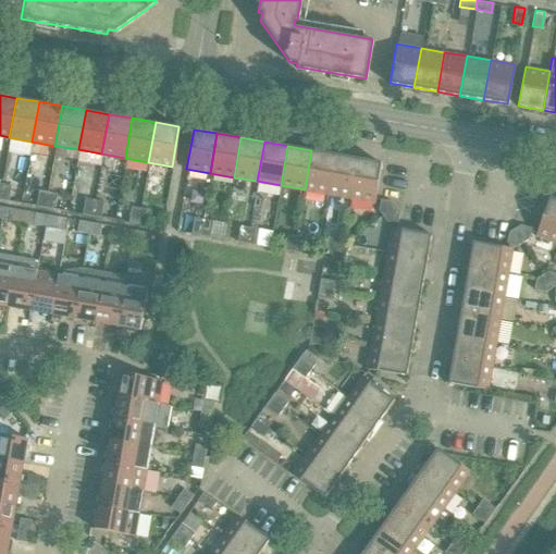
[(328,194),(335,154),(311,150),(305,189),(328,194)]
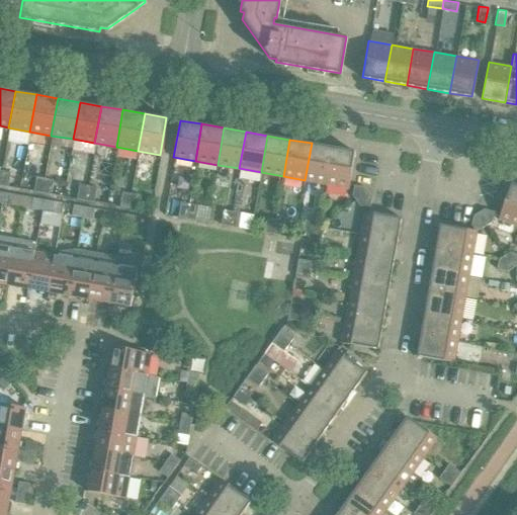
[(327,184),(333,147),(312,143),(305,180),(327,184)]
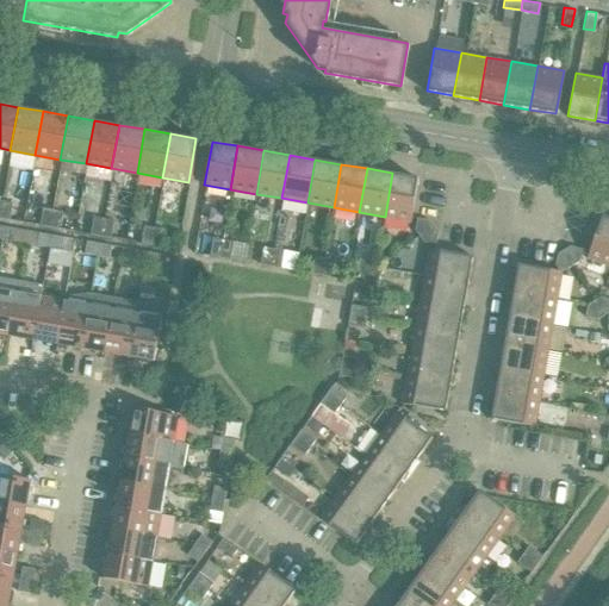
[(410,220),(417,177),(392,173),(385,217),(410,220)]
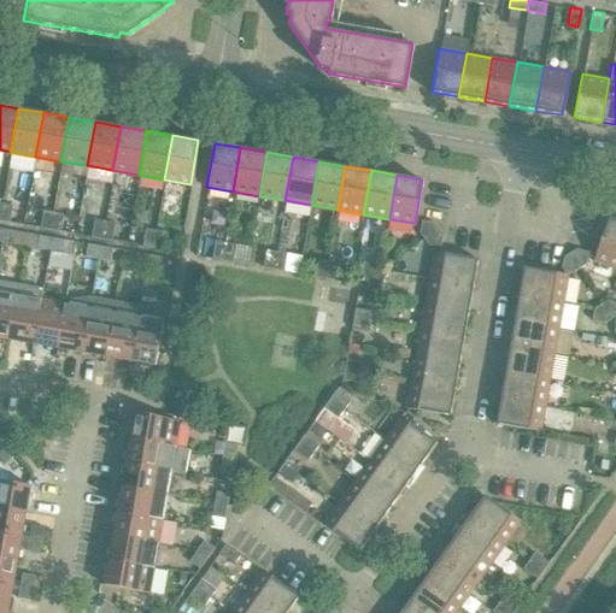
[(0,219),(9,220),(11,204),(1,201),(0,207),(0,219)]
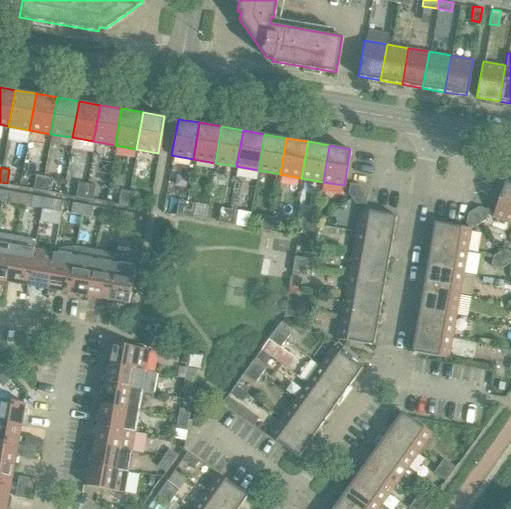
[(41,189),(43,175),(35,173),(32,188),(41,189)]
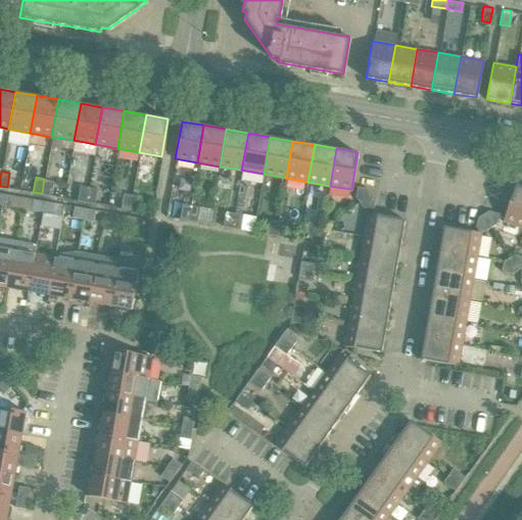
[(50,195),(53,180),(44,179),(42,193),(50,195)]
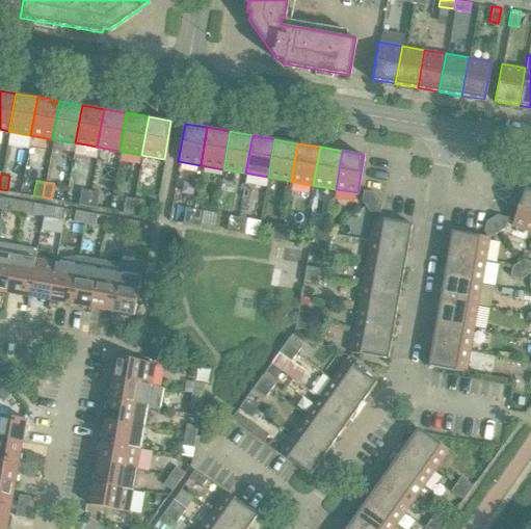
[(86,205),(89,189),(81,188),(78,203),(86,205)]
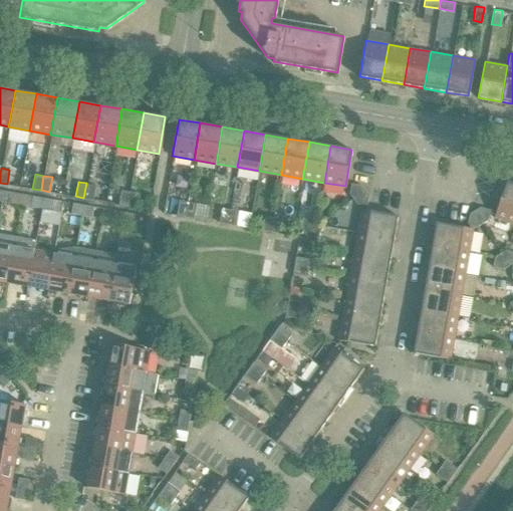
[(512,223),(512,184),(507,182),(494,216),(512,223)]
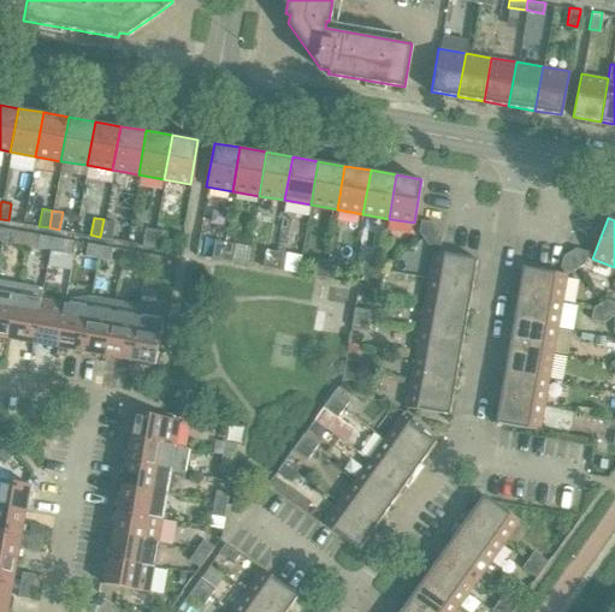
[(111,238),(113,221),(104,219),(100,237),(111,238)]
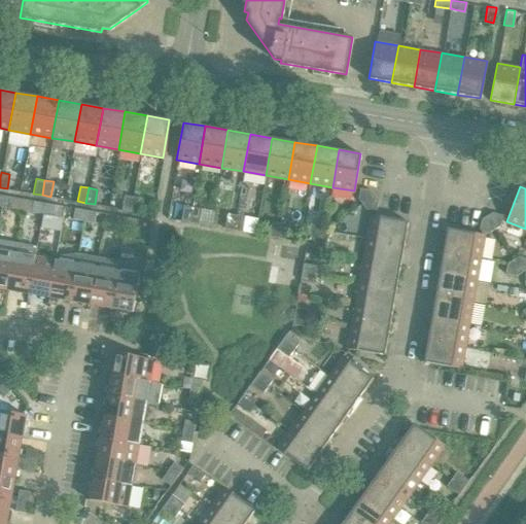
[(361,203),(374,195),(370,188),(359,187),(357,198),(361,203)]
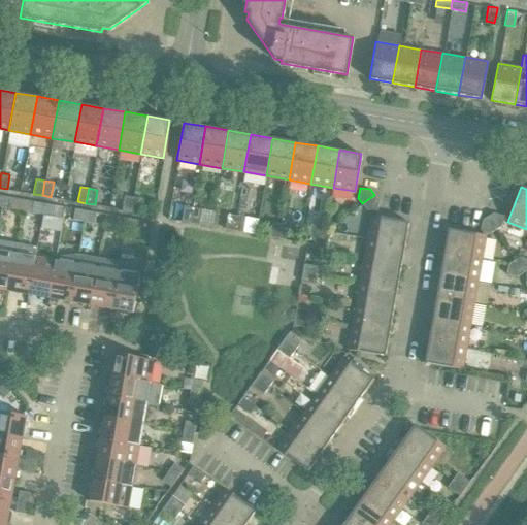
[(130,210),(133,196),(124,194),(121,209),(130,210)]
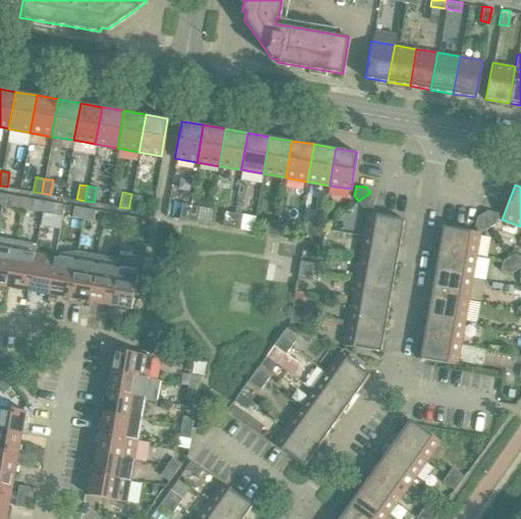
[(10,205),(12,195),(2,193),(0,203),(10,205)]
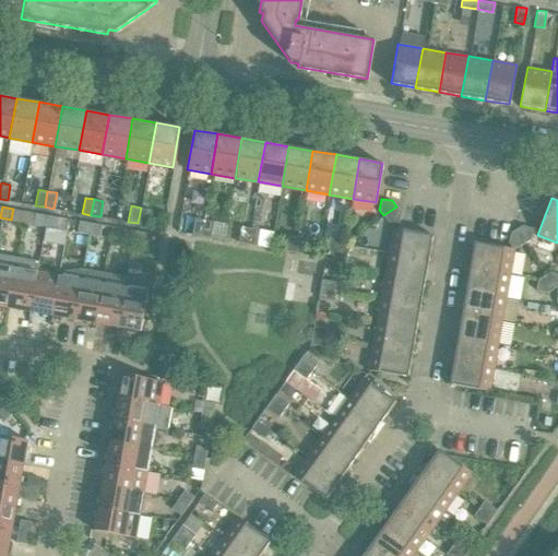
[(399,223),(400,212),(396,206),(383,215),(387,221),(399,223)]
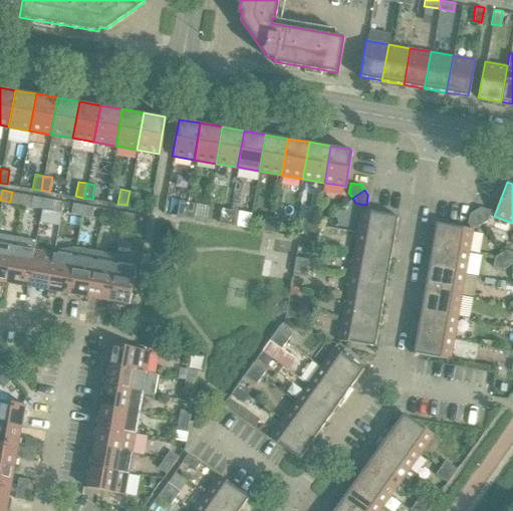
[(135,207),(138,192),(130,191),(126,205),(135,207)]
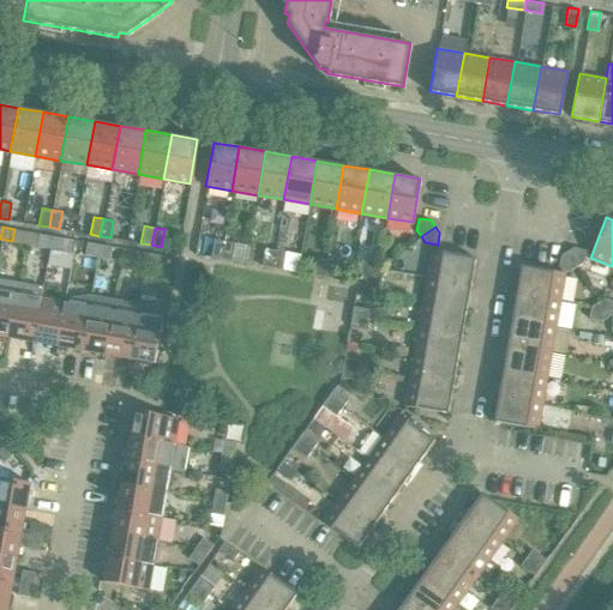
[(48,247),(50,235),(38,233),(36,246),(48,247)]
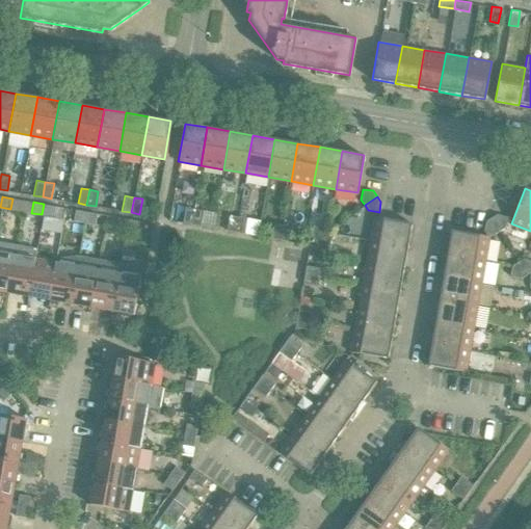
[(53,216),(54,206),(44,204),(42,214),(53,216)]
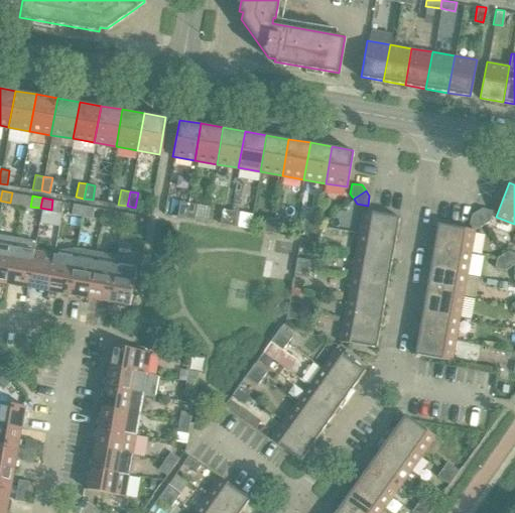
[(185,217),(187,202),(179,201),(176,215),(185,217)]
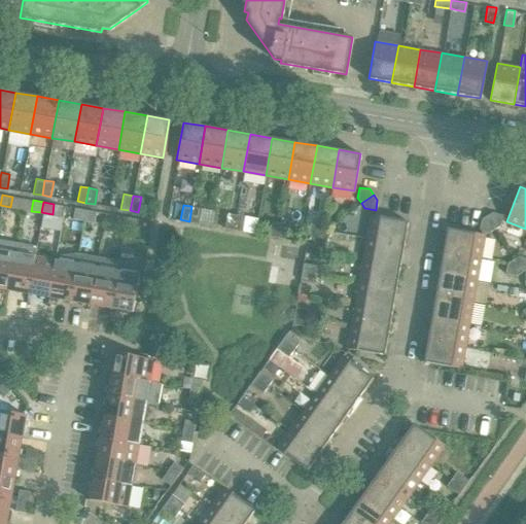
[(198,222),(201,208),(191,206),(189,221),(198,222)]
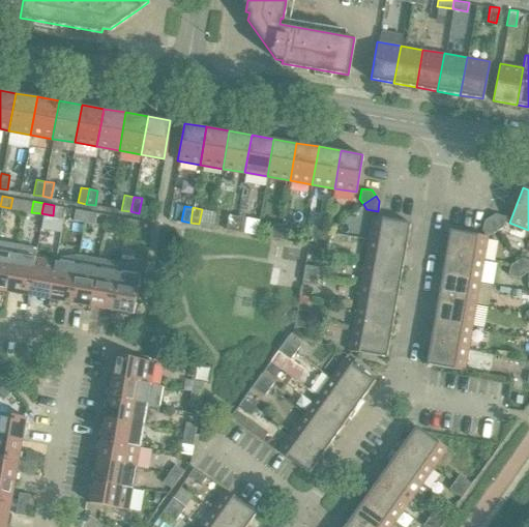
[(84,222),(85,210),(75,208),(72,220),(84,222)]
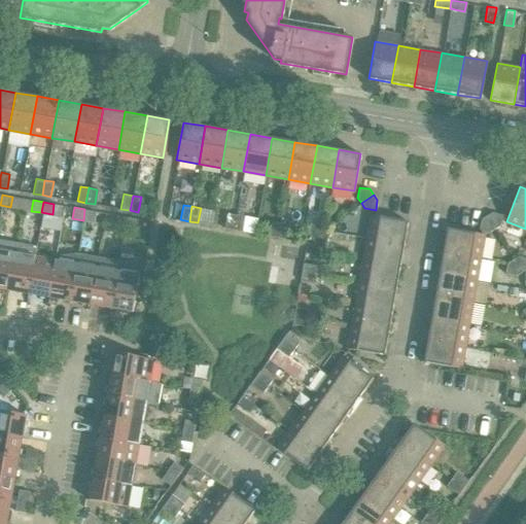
[(94,221),(96,211),(84,209),(83,220),(94,221)]
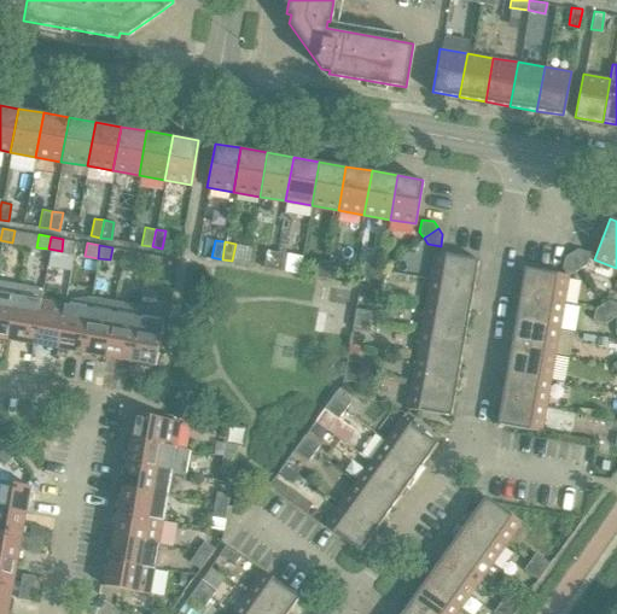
[(586,263),(589,251),(577,247),(571,251),(580,267),(586,263)]
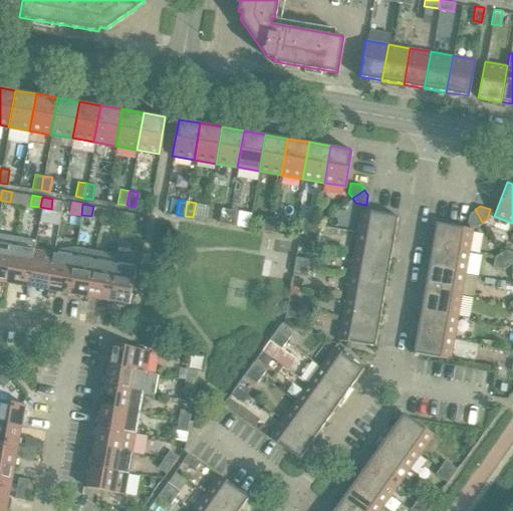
[(227,223),(229,209),(221,207),(218,222),(227,223)]
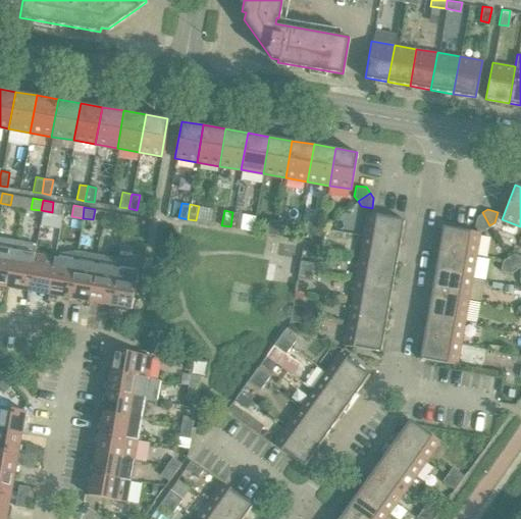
[(123,225),(124,214),(114,212),(112,223),(123,225)]
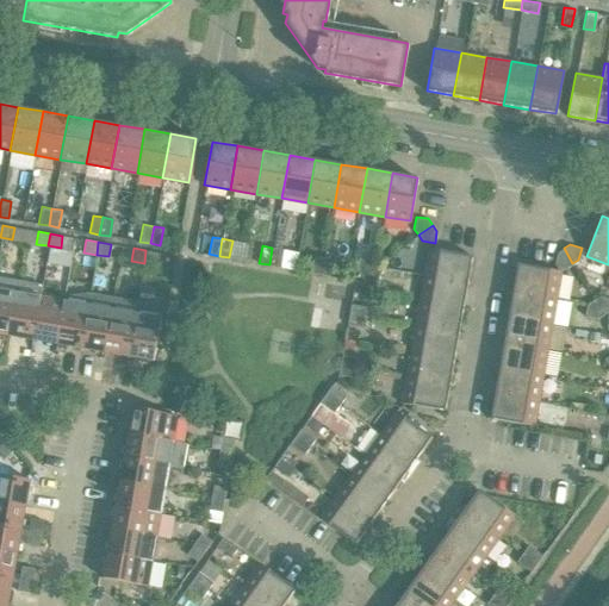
[(280,264),(283,249),(272,248),(269,264),(279,267),(280,264)]
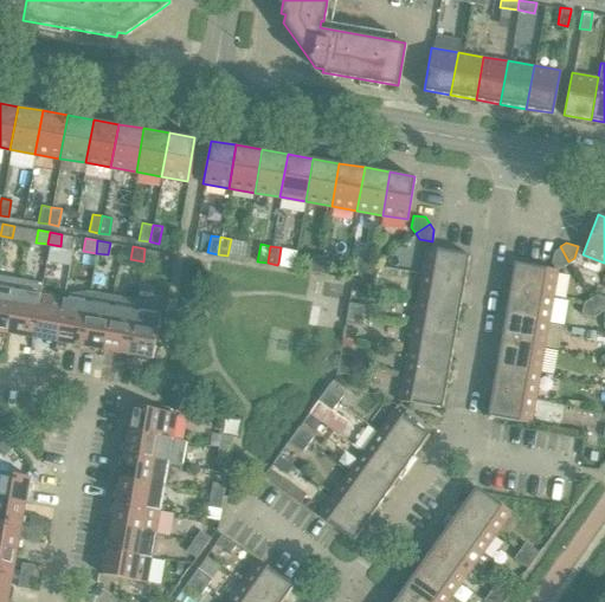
[(464,280),(467,263),(469,253),(425,246),(420,273),(464,280)]
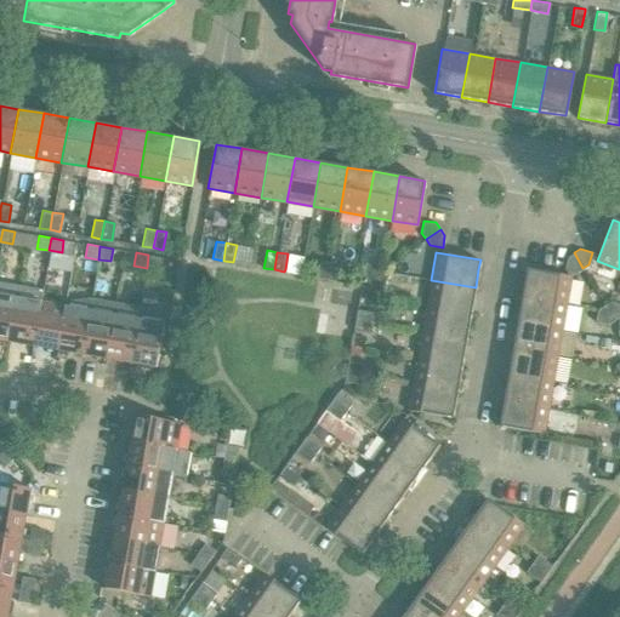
[(582,268),(574,252),(567,256),(563,269),(575,272),(582,268)]
